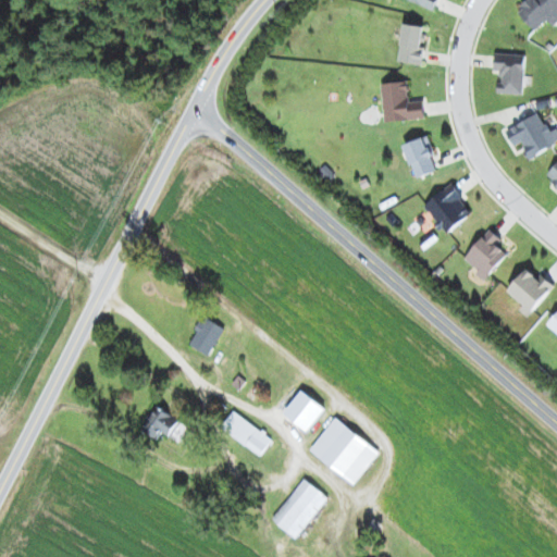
[(411,0),(435,10),(438,0),(411,0)]
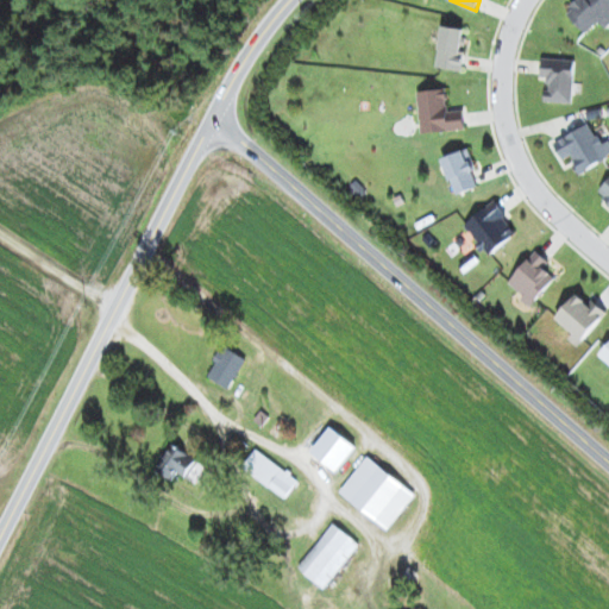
[(585,32),(598,20),(606,29),(608,25),(608,0),(572,0),(576,4),(566,12),(585,32)]
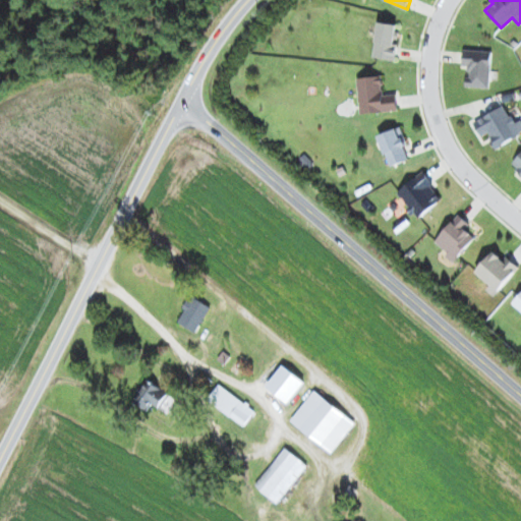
[(394,61),(398,45),(394,43),(398,25),(380,21),(371,56),(394,61)]
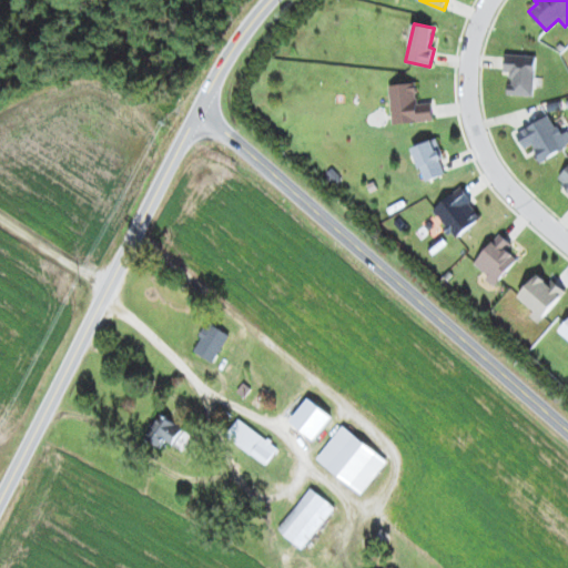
[(535,95),(536,56),(505,54),(505,75),(509,75),(509,94),(535,95)]
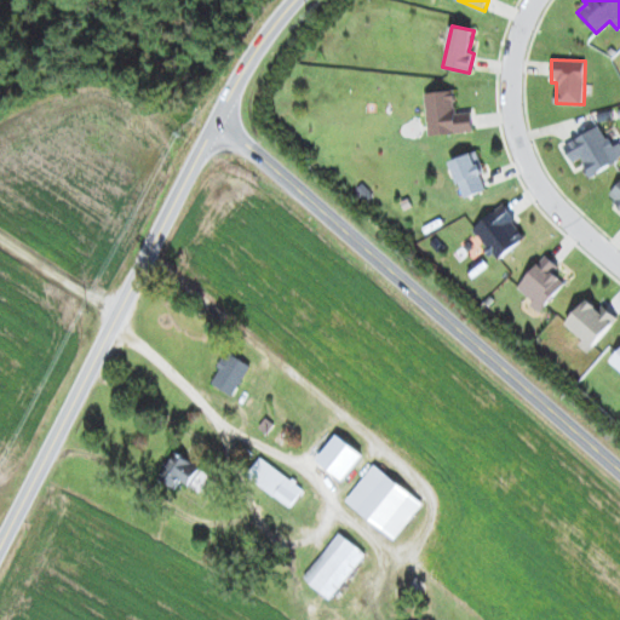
[(424,92),(429,136),(474,131),(471,112),(457,114),(454,89),(424,92)]
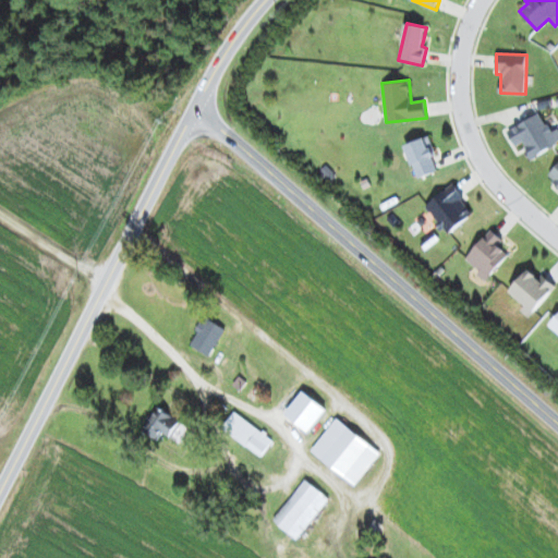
[(557,128),(550,132),(542,113),(508,130),(516,146),(523,143),(531,157),(557,144),(557,128)]
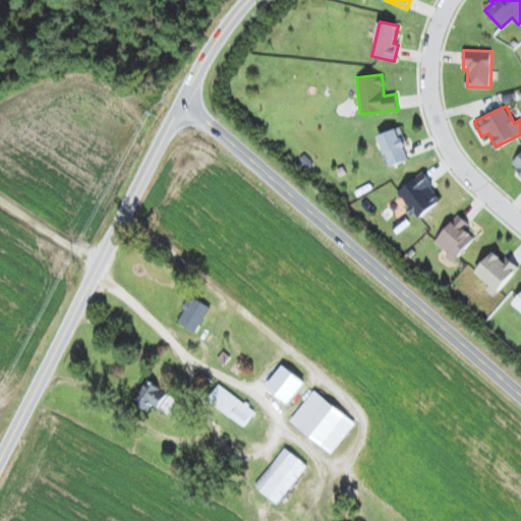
[(409,160),(404,147),(408,146),(401,126),(377,135),(389,167),(409,160)]
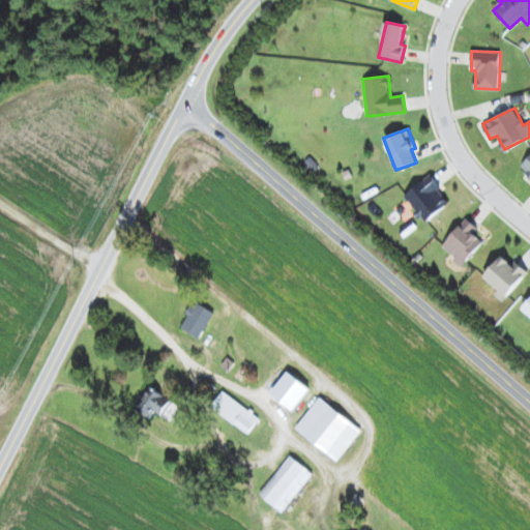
[(529,154),(520,168),(529,175),(529,154)]
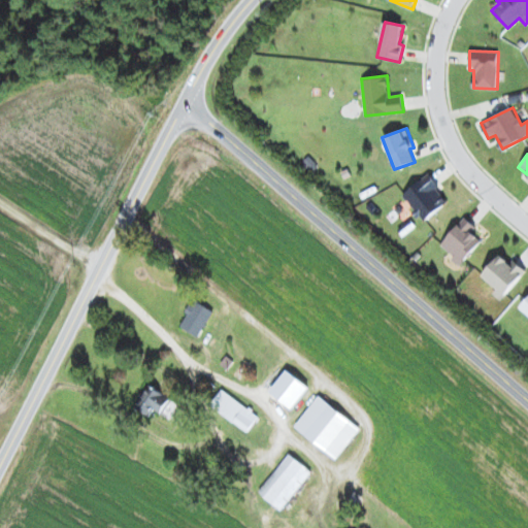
[(428,174),(402,195),(424,222),(450,200),(428,174)]
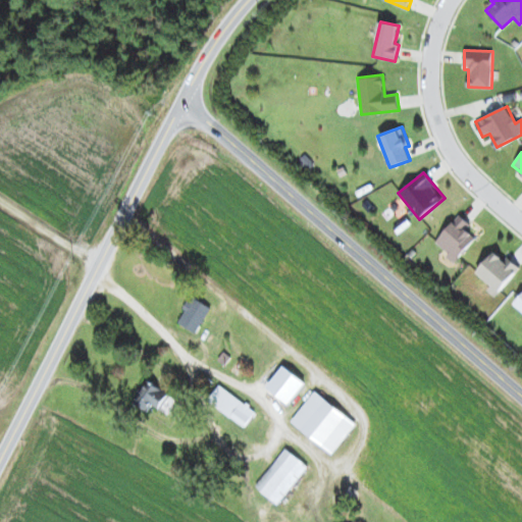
[(466,229),(471,223),(459,214),(435,244),(456,261),(476,238),(466,229)]
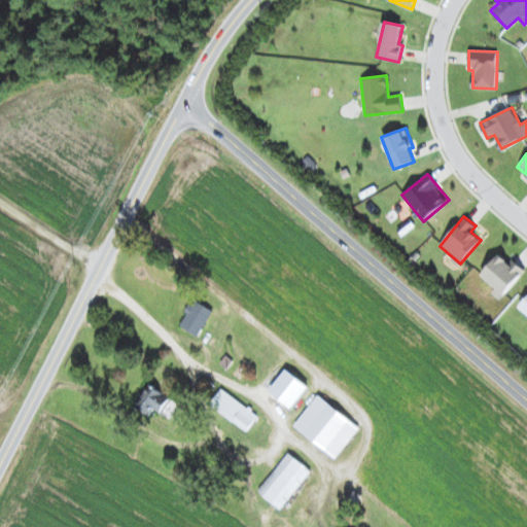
[(499,300),(525,270),(513,259),(510,262),(499,253),(481,275),(496,288),(492,293),(499,300)]
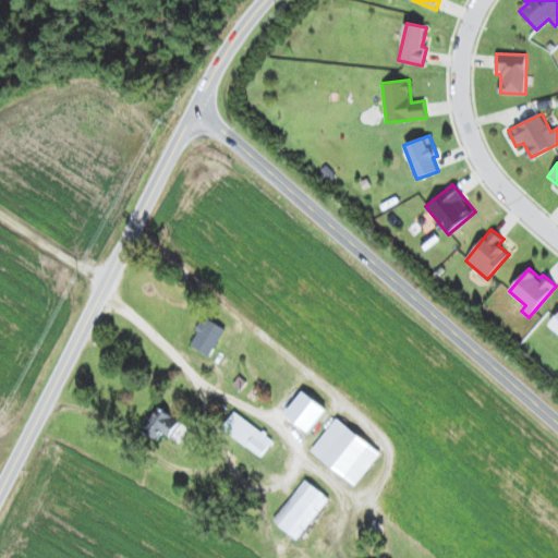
[(190,344),(210,356),(226,328),(204,317),(190,344)]
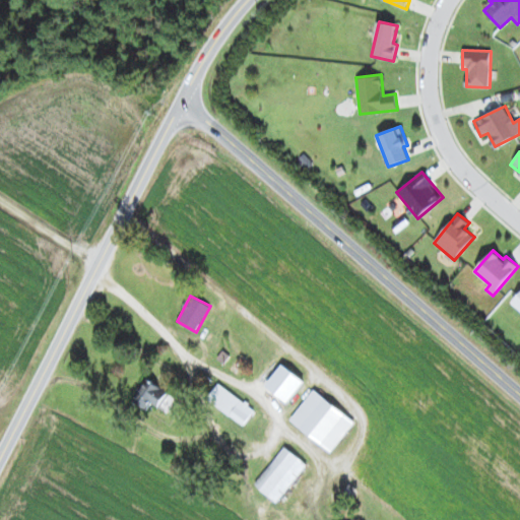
[(266,385),(287,403),(305,382),(283,364),(266,385)]
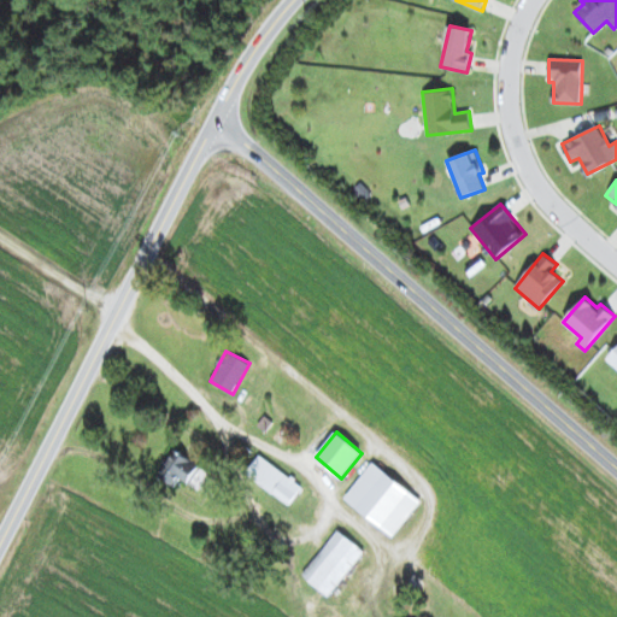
[(210,472),(175,450),(158,476),(175,486),(180,477),(198,489),(210,472)]
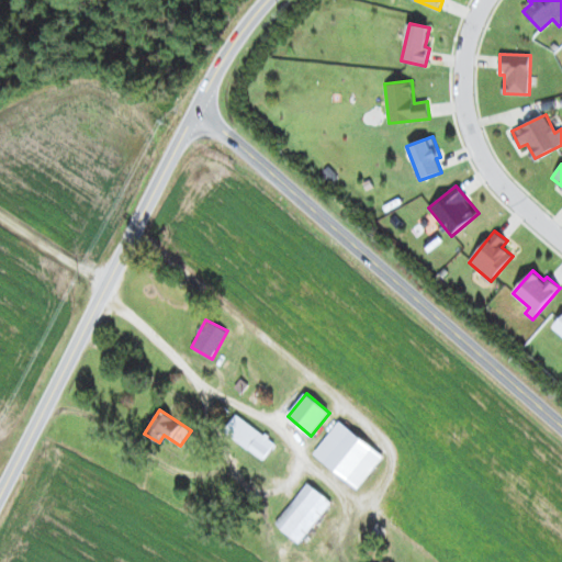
[(265,459),(276,441),(235,414),(224,431),(265,459)]
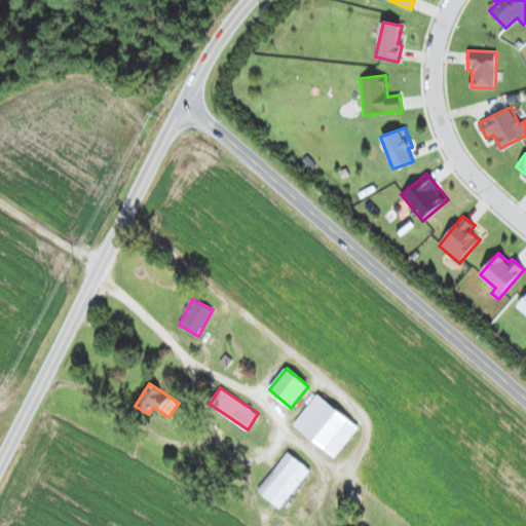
[(359,426),(318,393),(294,424),(335,457),(359,426)]
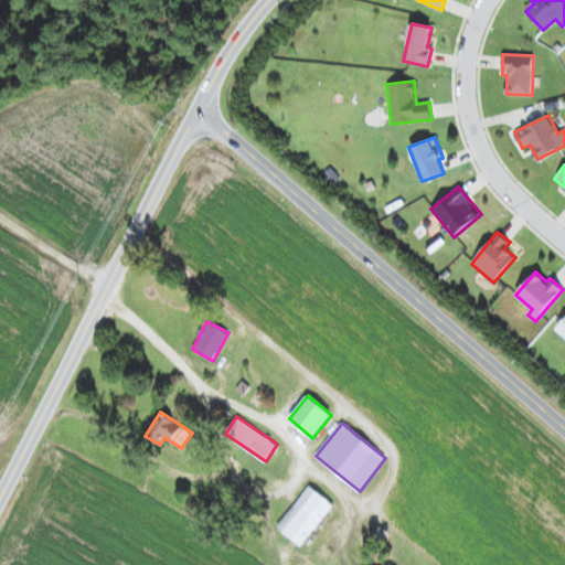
[(301,545),(333,503),(309,484),(277,526),(301,545)]
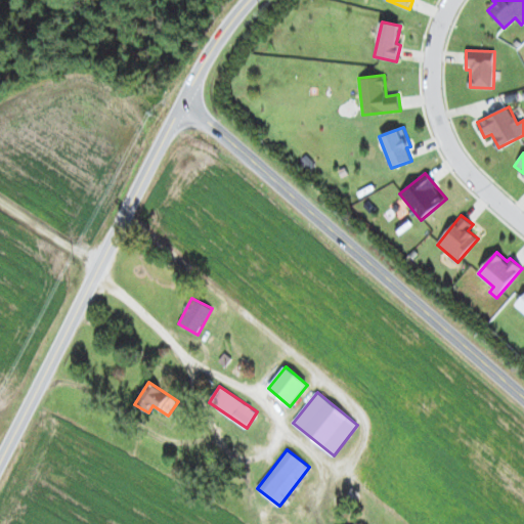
All buildings are outlined.
